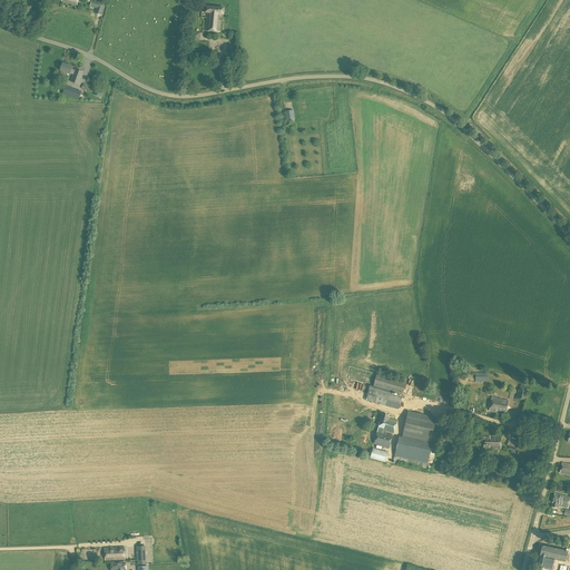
[(101,16),(105,5),(92,0),(91,0),(90,7),(97,8),(95,13),(101,16)]
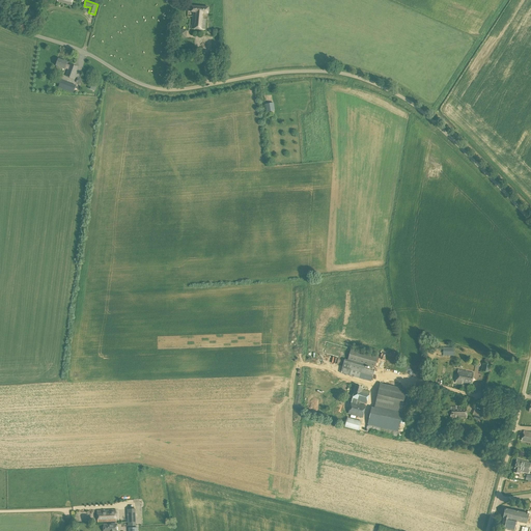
[(208,14),(210,7),(192,5),(191,11),(193,12),(191,28),(205,30),(206,20),(207,20),(208,14)]
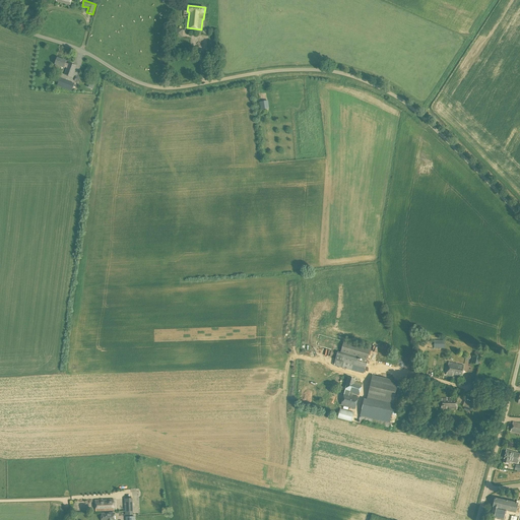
[(68,64),(65,63),(66,61),(58,58),(55,64),(64,67),(66,68),(64,74),(72,77),(76,66),(68,63),(68,64)]
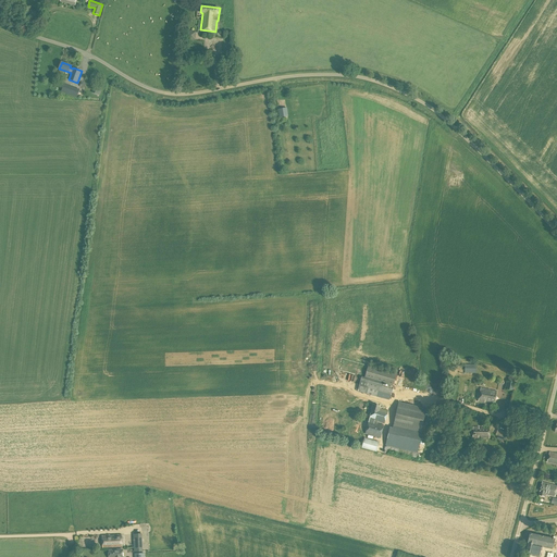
[(100,93),(102,86),(96,83),(93,89),(100,93)]
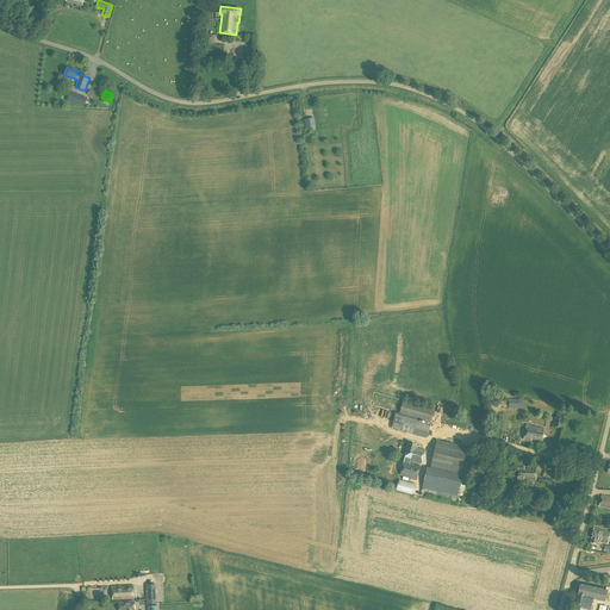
[(78,105),(80,98),(73,94),(70,101),(78,105)]
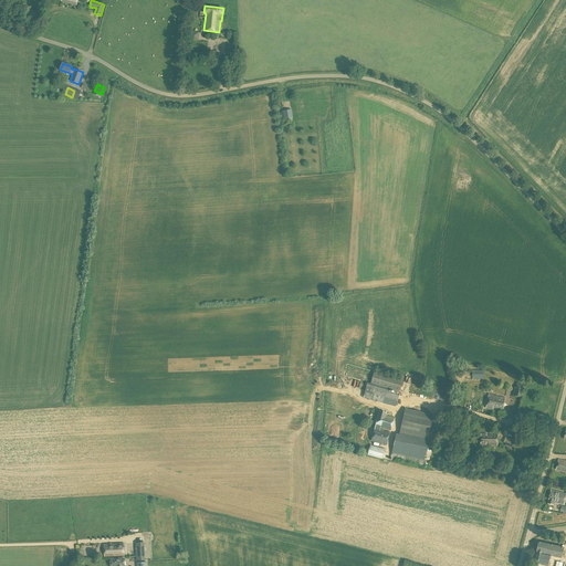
[(284,119),(293,118),(291,109),(283,111),(284,119)]
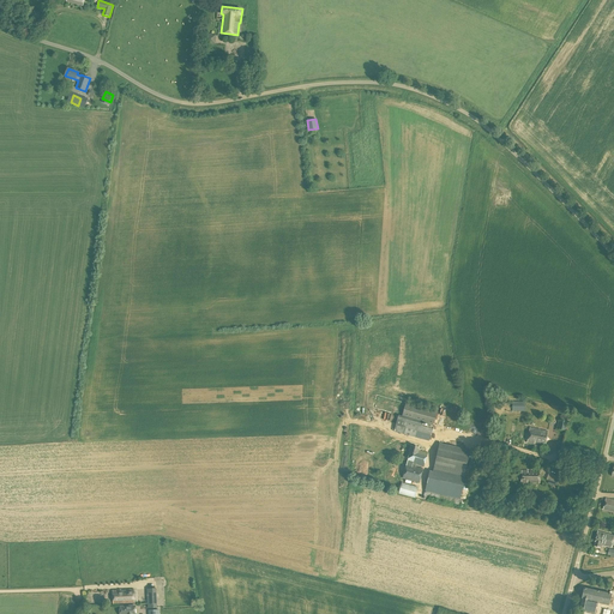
[(525,411),(525,402),(512,402),(512,411),(516,413),(516,411),(525,411)]
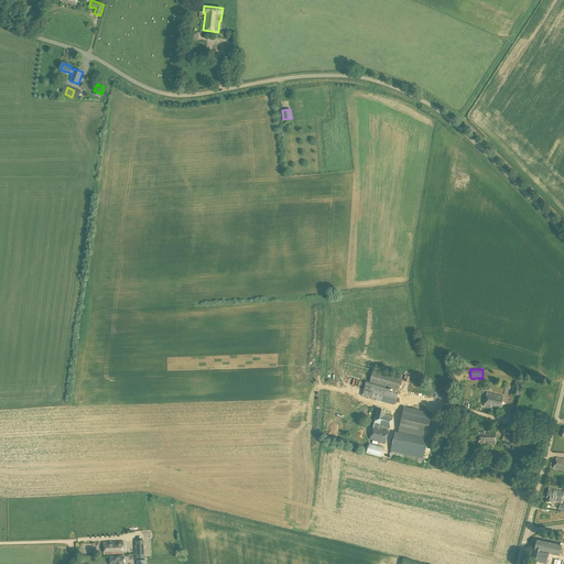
[(398,391),(401,378),(372,370),(369,382),(366,381),(362,397),(393,404),(396,394),(387,391),(388,388),(398,391)]
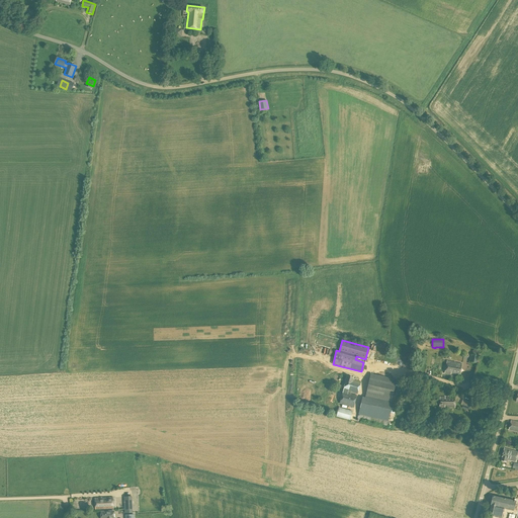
[(478,363),(479,356),(471,354),(469,361),(478,363)]
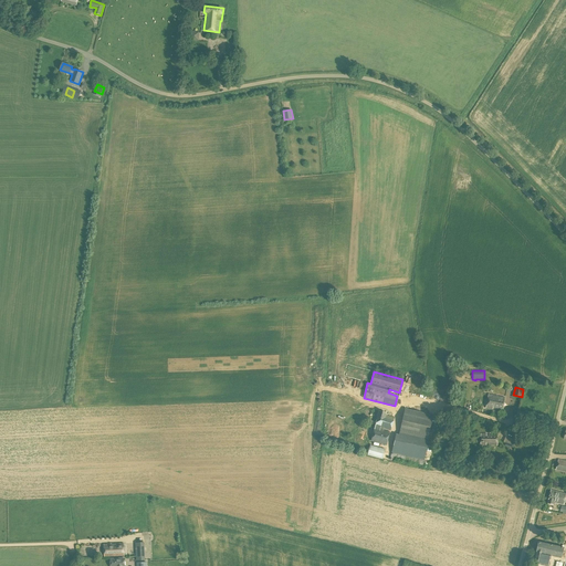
[(502,410),(505,397),(489,394),(485,408),(492,410),(492,408),(502,410)]
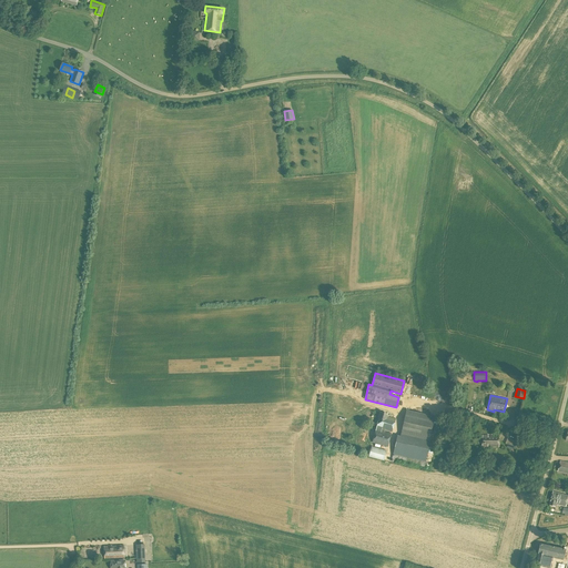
[(426,462),(430,442),(428,440),(429,440),(435,416),(406,411),(401,434),(407,436),(406,443),(396,440),(392,459),(424,466),(425,464),(421,463),(422,460),(426,462)]
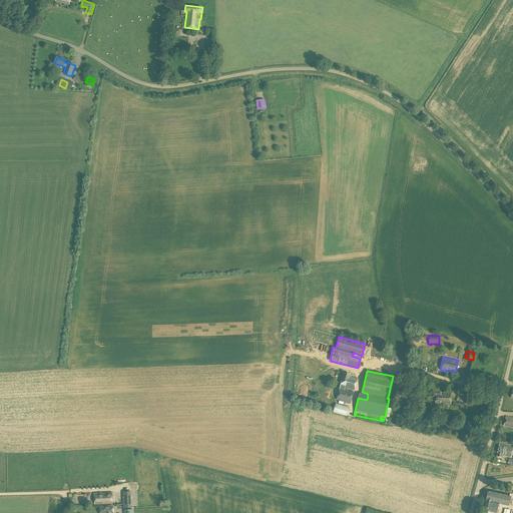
[(354,391),(357,379),(350,377),(350,374),(344,373),(340,387),(336,400),(340,401),(339,403),(343,405),(344,402),(351,404),(354,392),(348,390),(348,389),(354,391)]
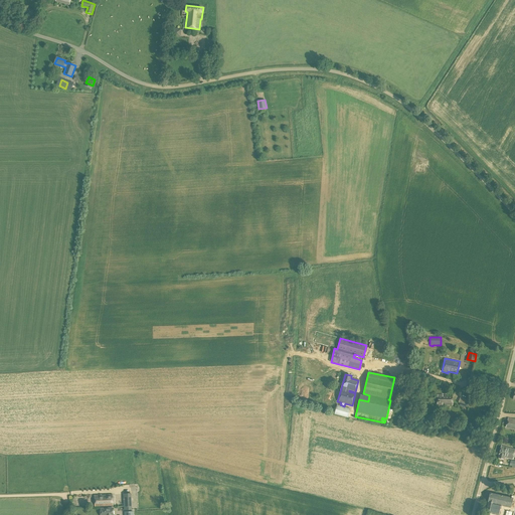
[(453,405),(453,395),(443,395),(443,394),(438,394),(437,405),(453,405)]
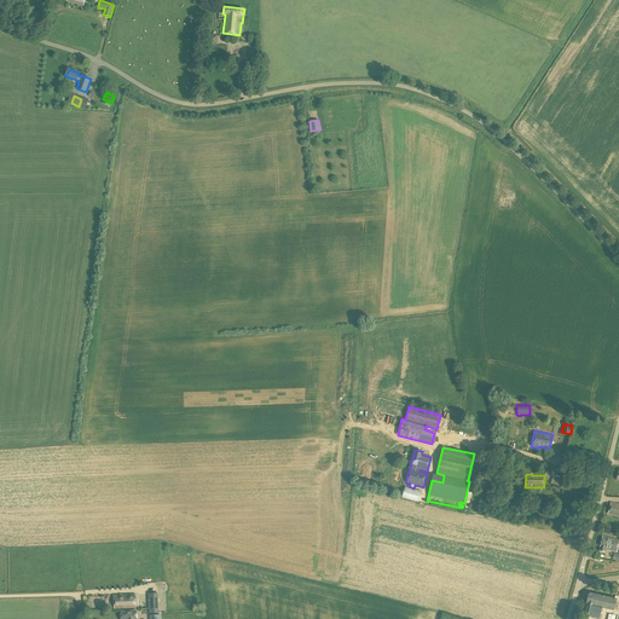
[(568,476),(562,474),(559,486),(565,487),(567,481),(568,476)]
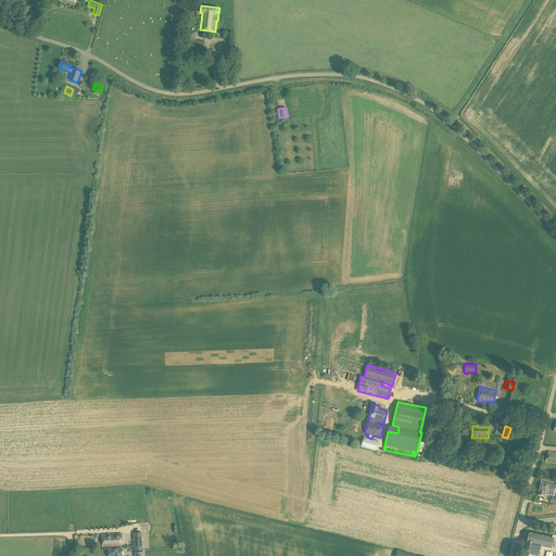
[(376,451),(378,441),(364,438),(362,447),(376,451)]
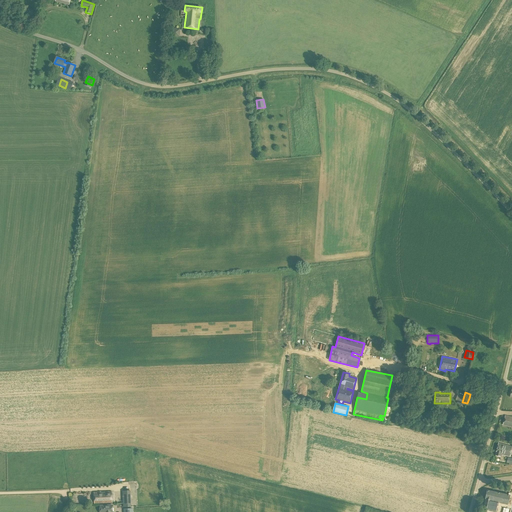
[(511,427),(511,417),(505,416),(502,425),(511,427)]
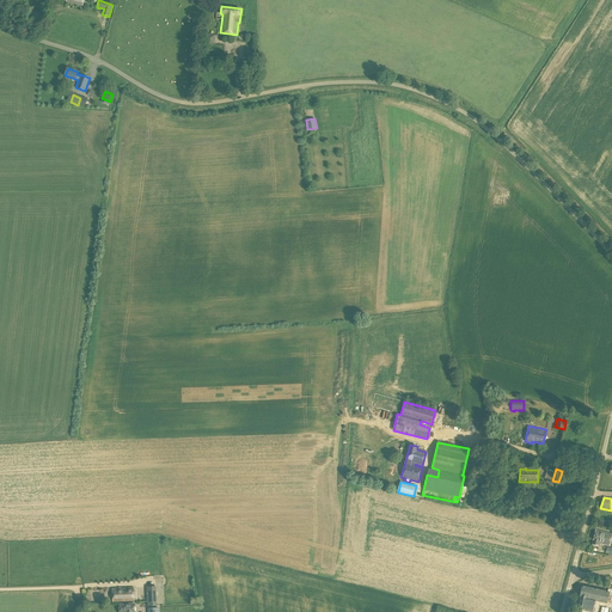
[(609,545),(611,533),(595,530),(592,544),(599,545),(599,543),(609,545)]
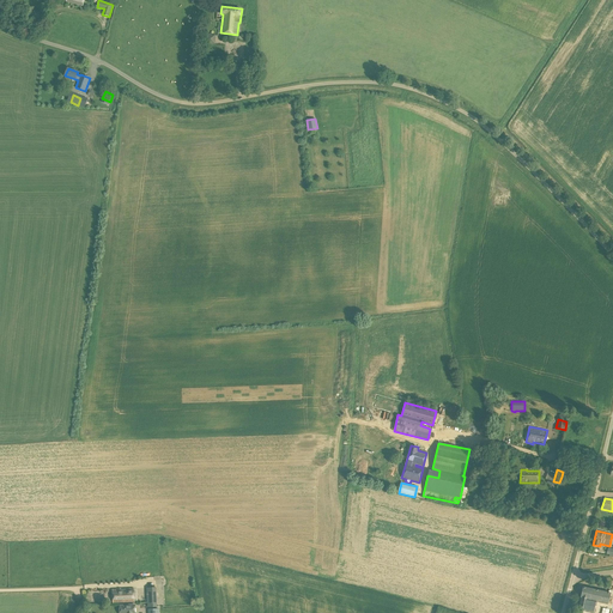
[(147,607),(157,607),(156,587),(146,588),(147,607)]
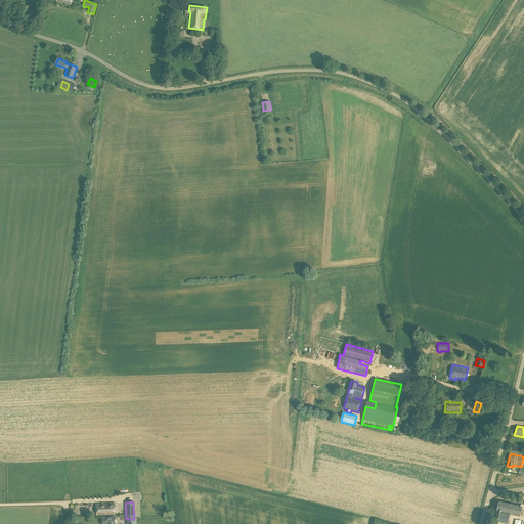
[(520,516),(522,507),(498,501),(496,511),(494,521),(507,523),(510,513),(520,516)]
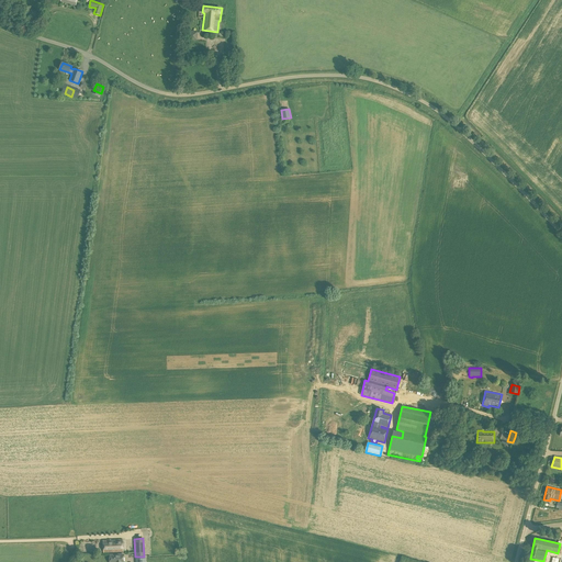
[(103,552),(123,551),(122,540),(103,540),(103,552)]
